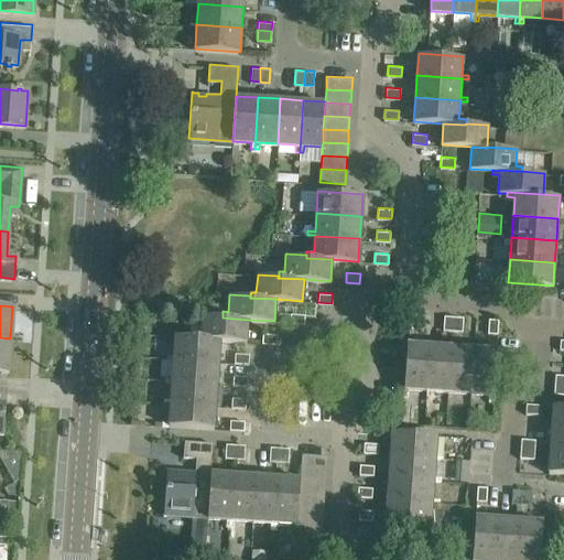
[(290,322),(304,323),(305,313),(291,312),(290,322)]
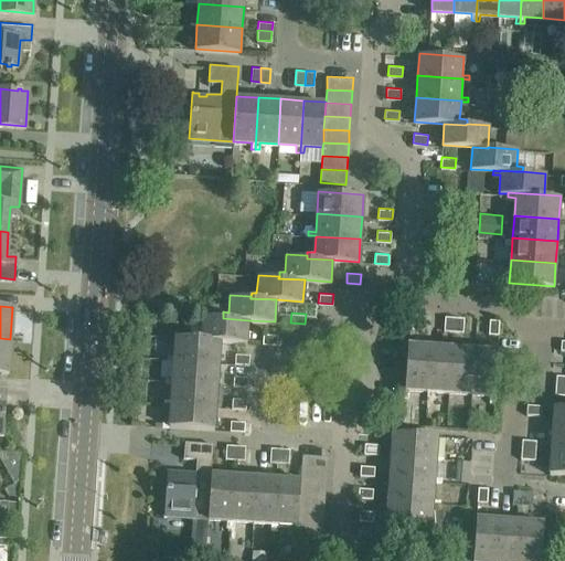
[(419,314),(409,313),(408,327),(418,328),(419,314)]
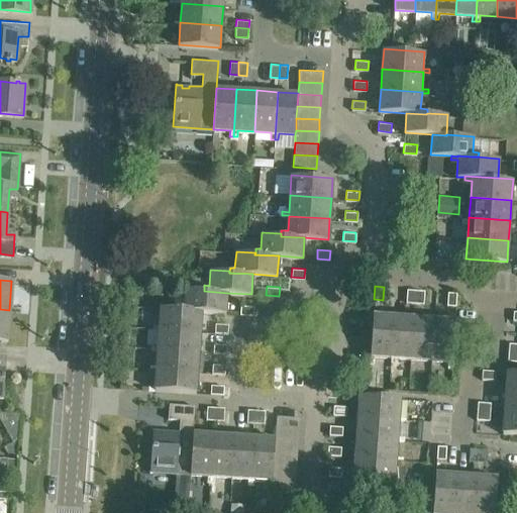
[(179,304),(178,307),(178,309),(202,311),(225,312),(227,293),(204,291),(204,289),(185,288),(184,304),(179,304)]
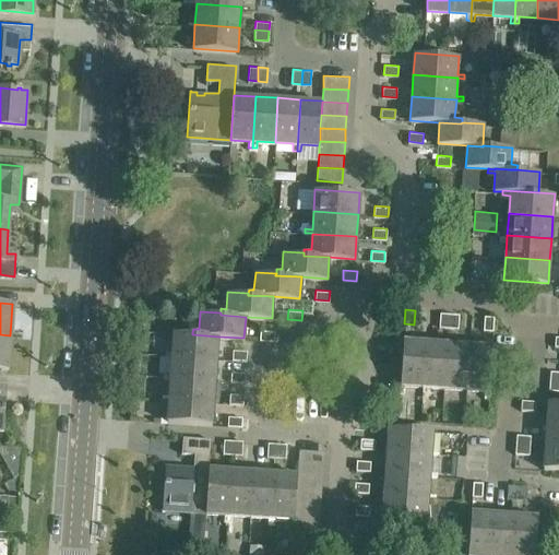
[(439,326),(449,327),(450,313),(440,311),(439,326)]
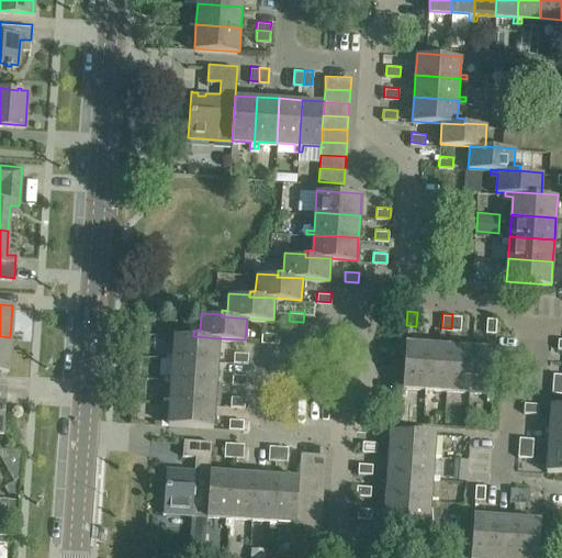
[(452,314),(451,328),(461,330),(461,315),(452,314)]
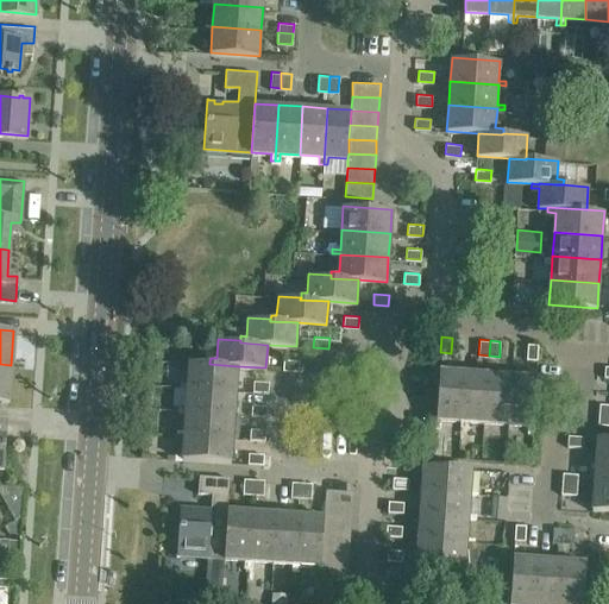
[(537,359),(538,344),(527,343),(526,358),(537,359)]
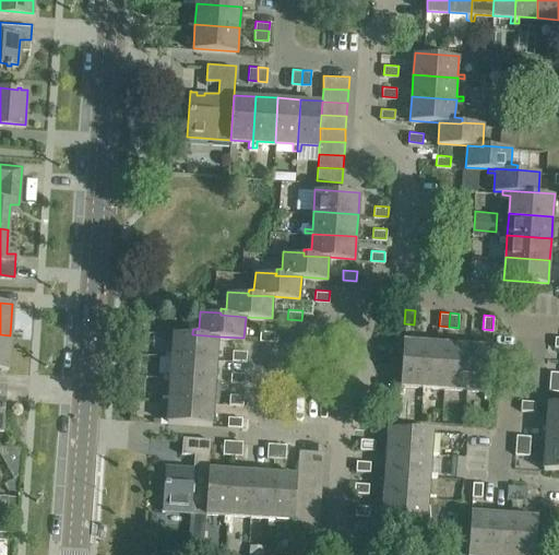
[(260,339),(274,340),(274,330),(260,329),(260,339)]
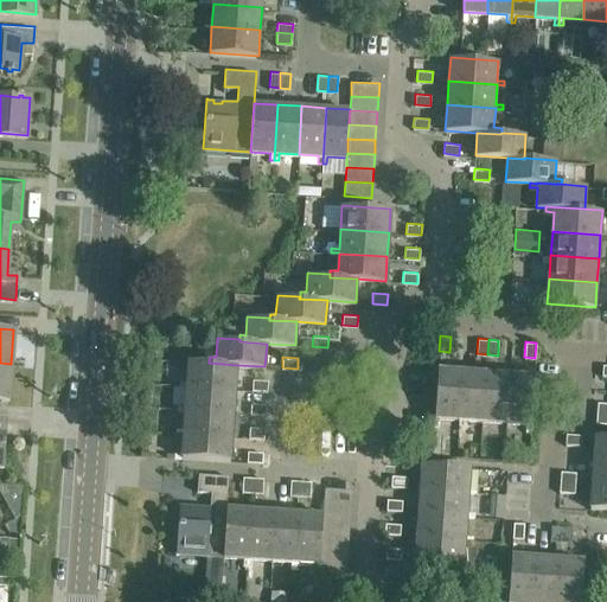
[(186,385),(235,389),(237,365),(209,363),(209,360),(189,359),(186,379),(179,379),(179,383),(186,384),(186,385)]
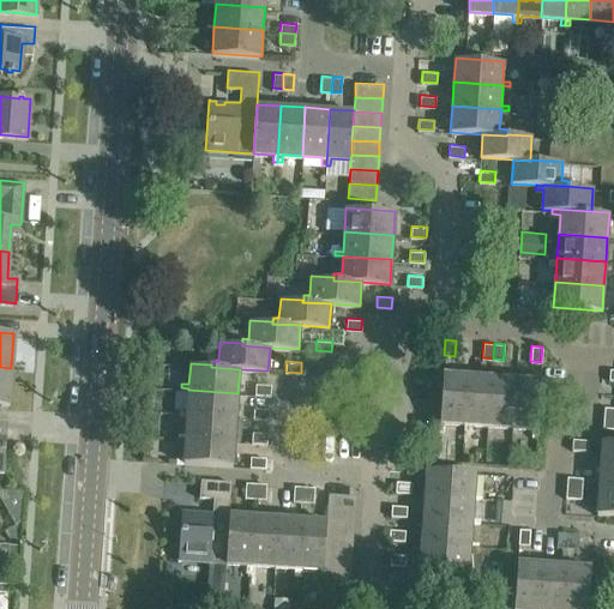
[(0,402),(8,403),(11,368),(0,367),(0,402)]
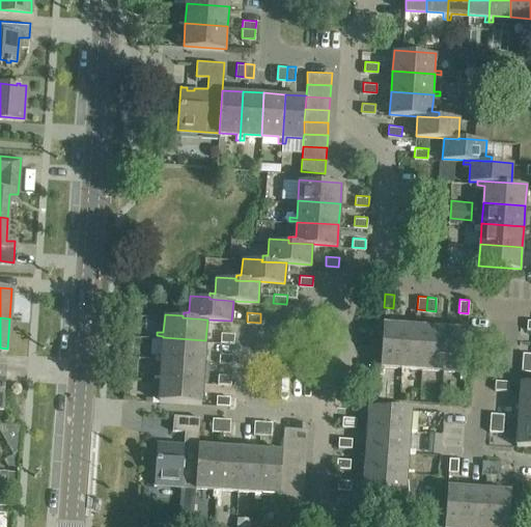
[(384,364),(401,365),(404,324),(383,322),(380,364),(380,370),(384,371),(384,364)]
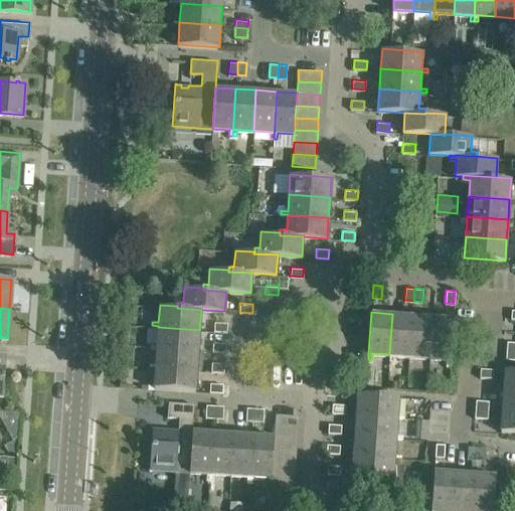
[(412,315),(392,314),(389,354),(409,356),(412,315)]
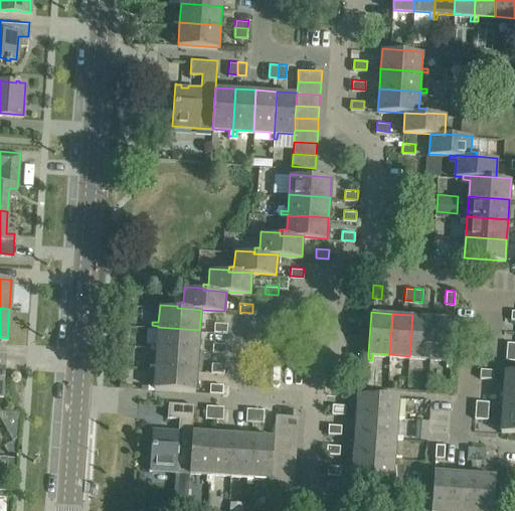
[(409,356),(431,357),(434,317),(412,315),(409,356)]
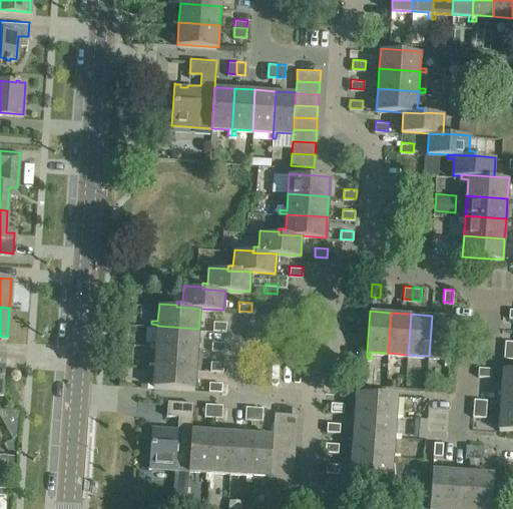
[(452,317),(432,316),(429,356),(444,357),(443,363),(441,363),(440,378),(447,379),(449,358),(452,317)]
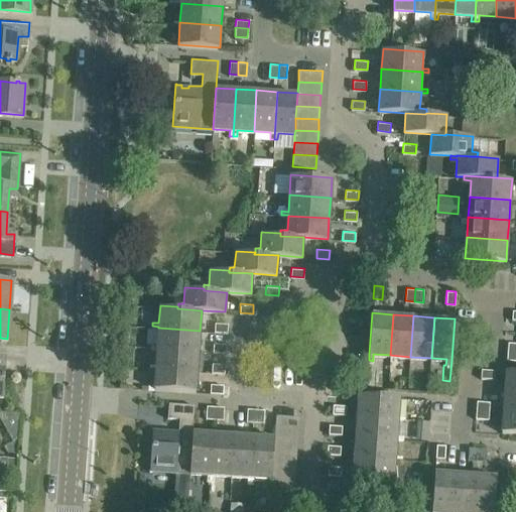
[(227,332),(228,323),(215,322),(214,331),(227,332)]
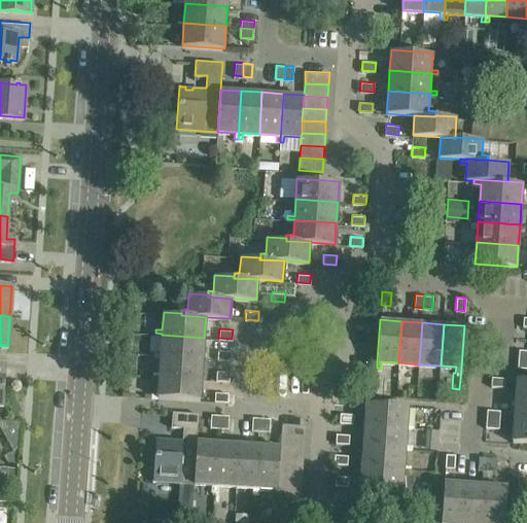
[(203,358),(204,338),(162,335),(161,350),(154,350),(154,353),(161,354),(161,355),(203,358)]
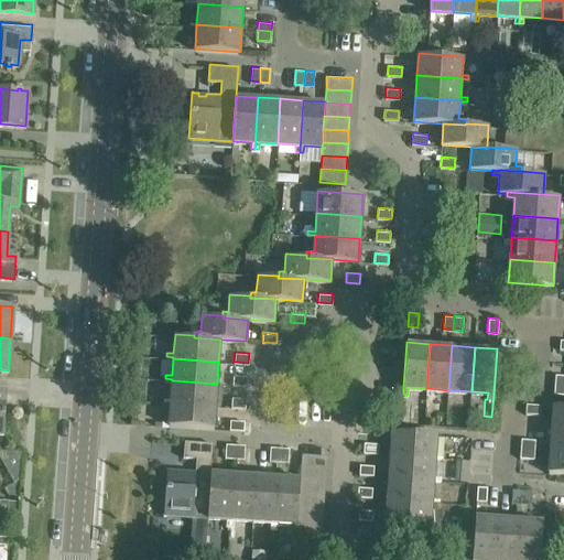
[(247,385),(247,375),(234,374),(232,384),(247,385)]
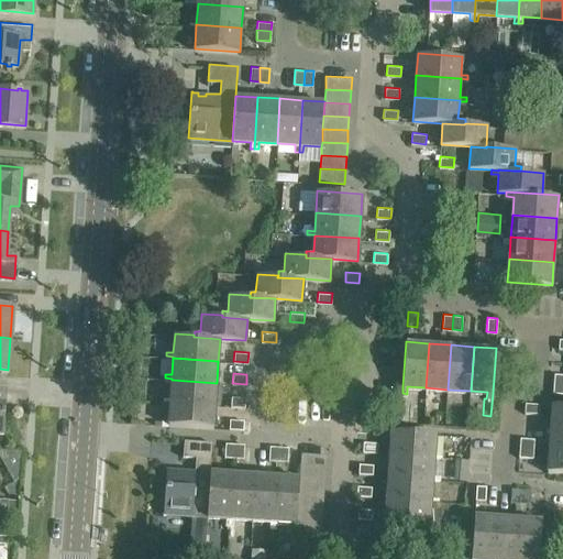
[(562,373),(554,373),(553,382),(562,382),(562,373)]
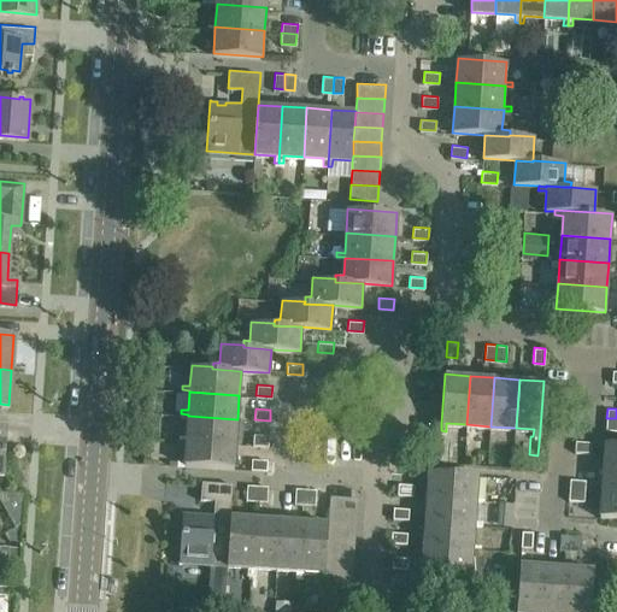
[(187,440),(235,443),(238,419),(188,416),(187,434),(178,434),(178,437),(187,439),(187,440)]
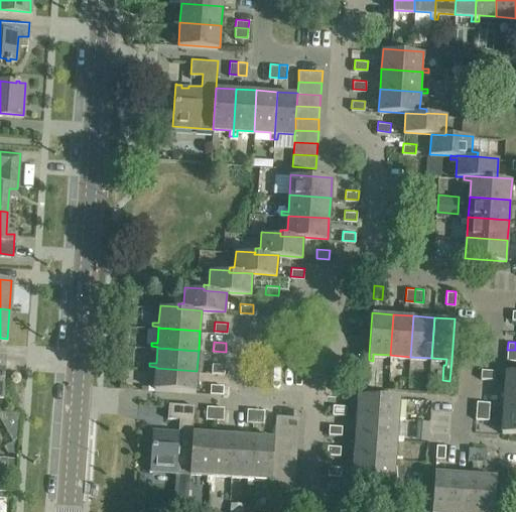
[(515,359),(515,350),(507,350),(507,359),(515,359)]
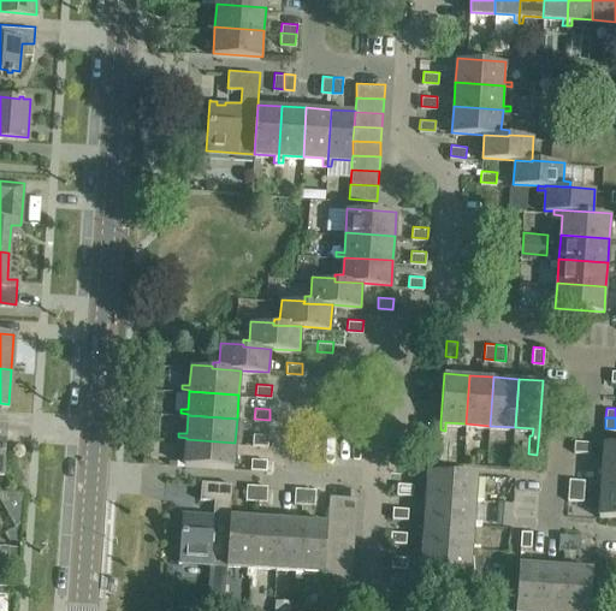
[(267,444),(268,433),(253,432),(253,443),(267,444)]
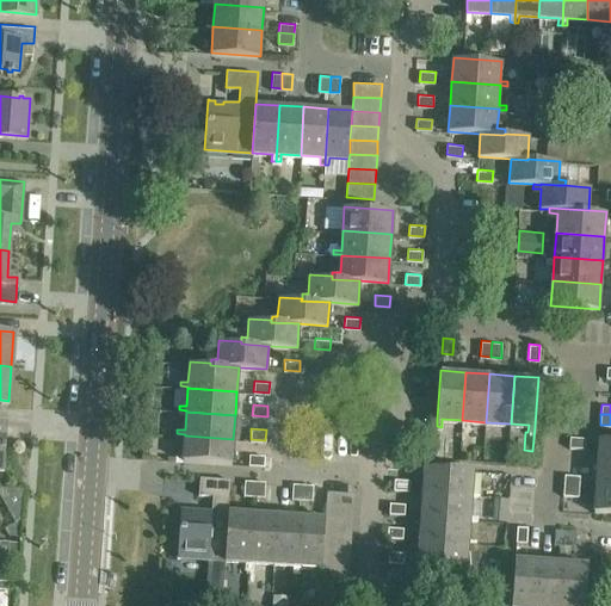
[(232,463),(233,439),(185,436),(183,455),(176,453),(176,458),(232,463)]
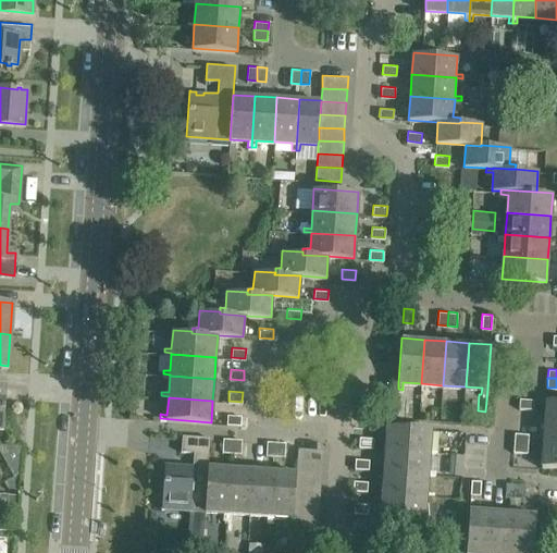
[(533,408),(533,398),(519,397),(519,407),(533,408)]
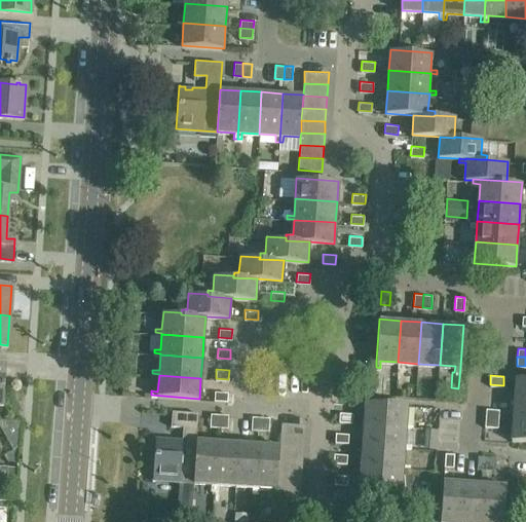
[(525,398),(525,377),(516,377),(515,398),(525,398)]
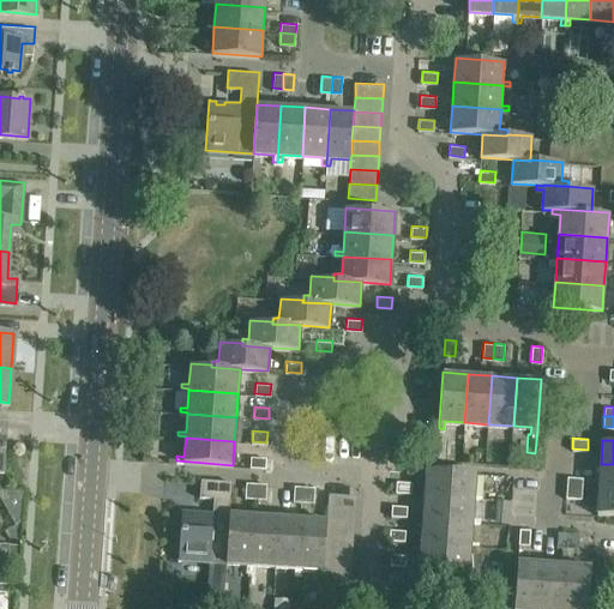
[(250,466),(265,468),(266,457),(251,456),(250,466)]
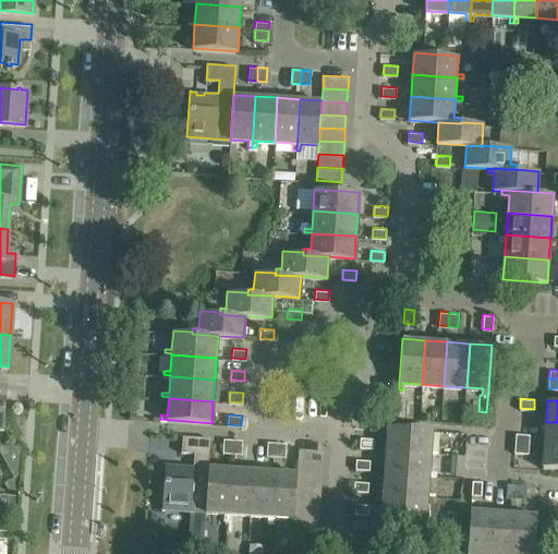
[(557,422),(546,422),(544,444),(557,445),(557,422)]
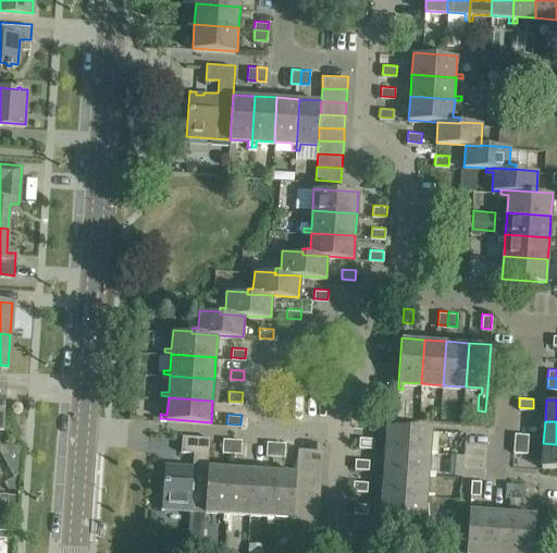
[(385,447),(430,451),(436,451),(437,446),(430,446),(431,428),(387,426),(385,447)]
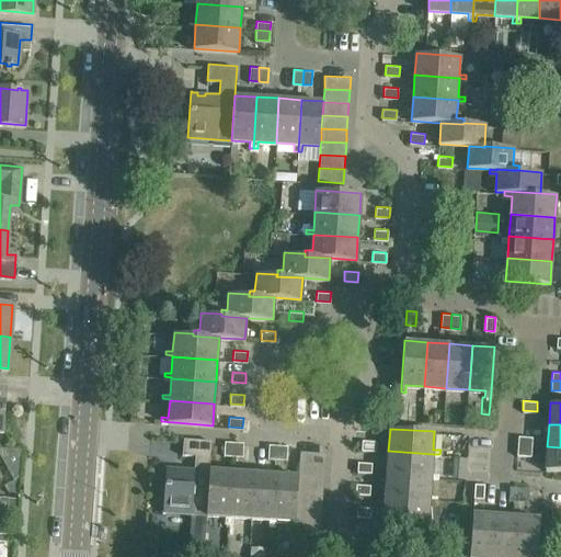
[(517,444),(531,445),(533,436),(518,435),(517,444)]
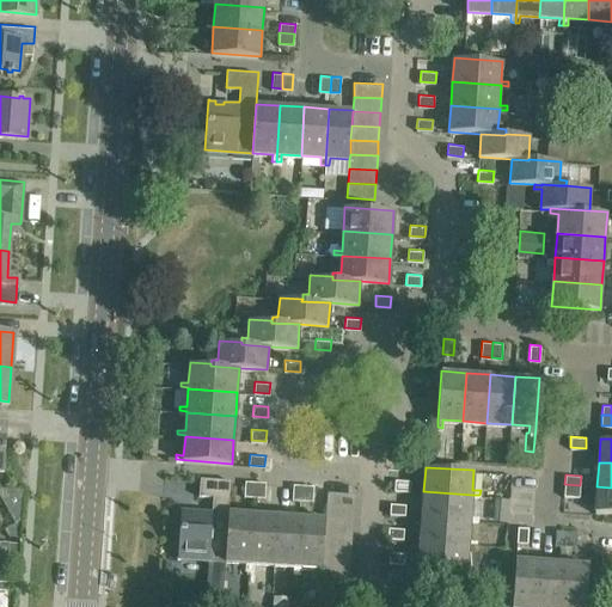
[(178,557),(225,560),(228,510),(231,479),(200,477),(199,494),(213,495),(212,510),(196,509),(196,512),(188,512),(188,508),(182,508),(182,507),(181,507),(177,558),(178,558),(178,557)]
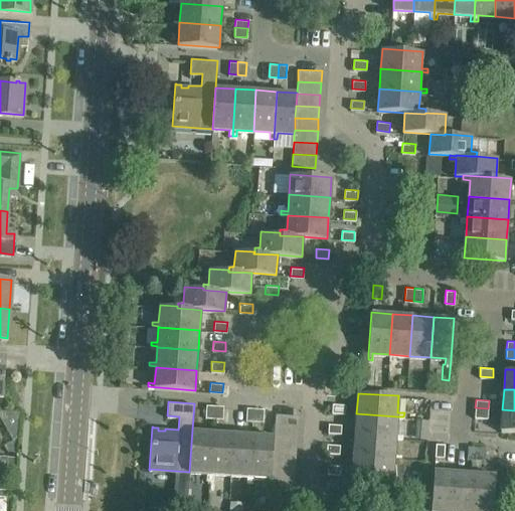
[(345,403),(332,402),(332,411),(345,412),(345,403)]
